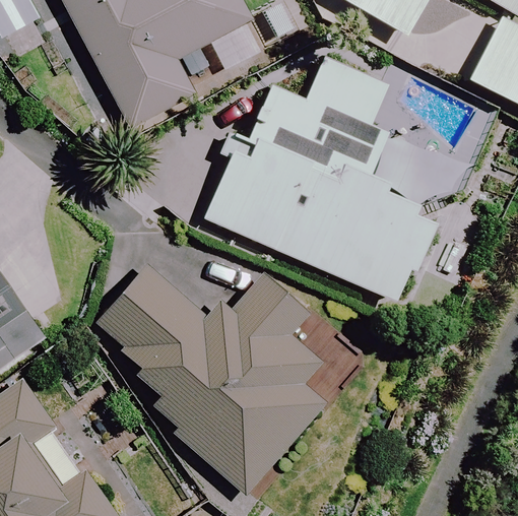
[(41,17),(30,0),(0,0),(0,35),(2,38),(41,17)]
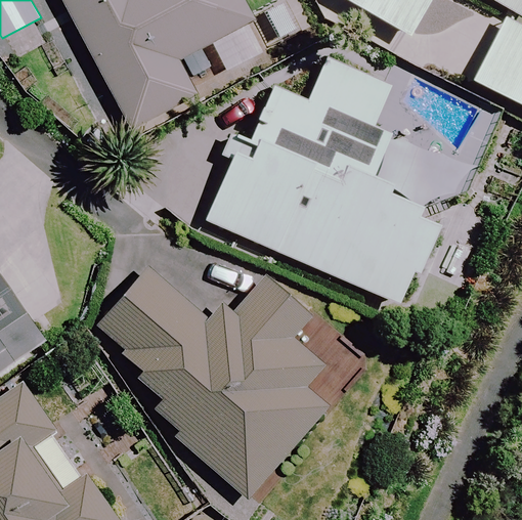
[(177,62),(212,44),(229,78),(260,61),(243,28),(255,20),(244,0),(61,0),(131,130),(196,96),(177,62)]
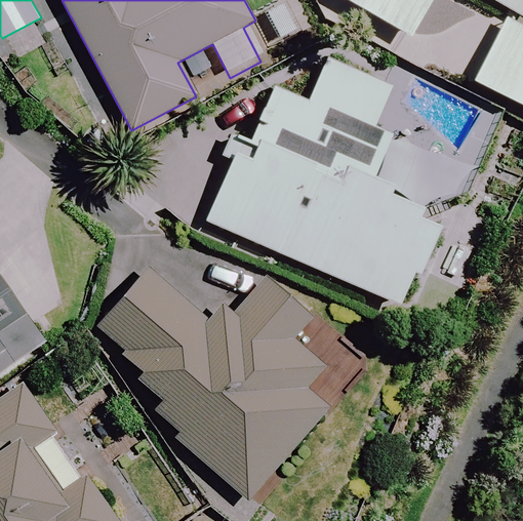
[(348,0),(411,37),(432,0),(497,0),(522,14),(522,0),(348,0)]
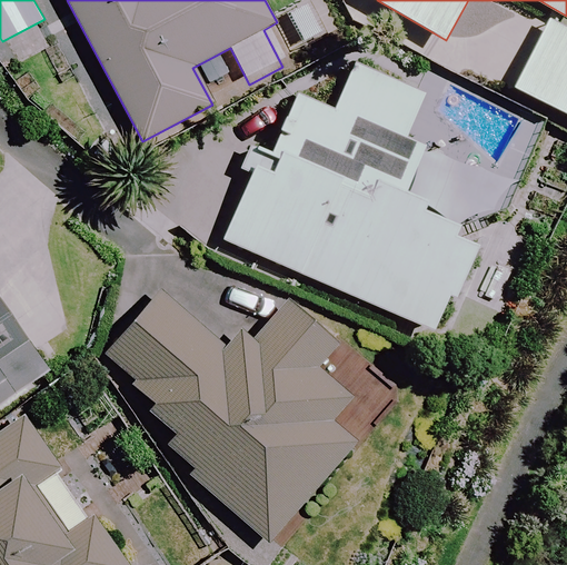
[(469,263),(477,244),(450,231),(454,224),(423,209),(428,197),(404,187),(421,146),(405,139),(426,92),(356,61),(335,110),(298,95),(272,154),(264,150),(225,238),(438,333),(469,263)]
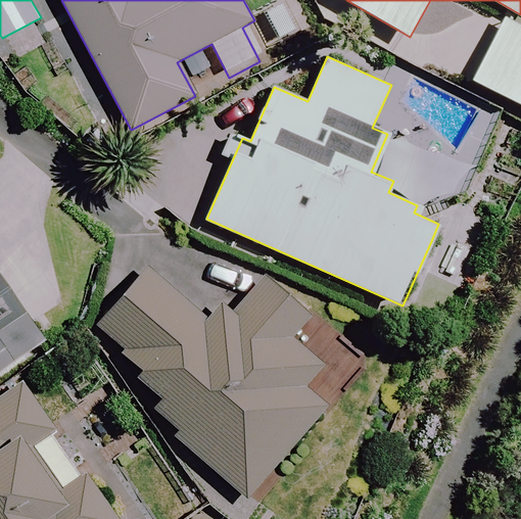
[(143,383),(161,399),(152,410),(246,494),(326,406),(304,386),(322,366),(289,337),(310,315),(264,273),(230,311),(220,301),(206,317),(151,267),(98,326),(152,374),(143,383)]
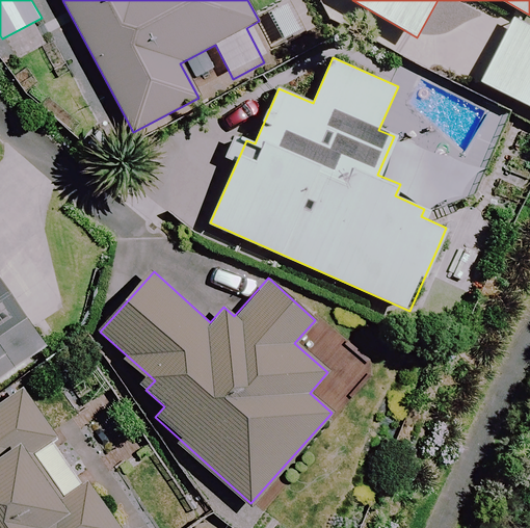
[(0,377),(44,347),(0,285),(0,377)]
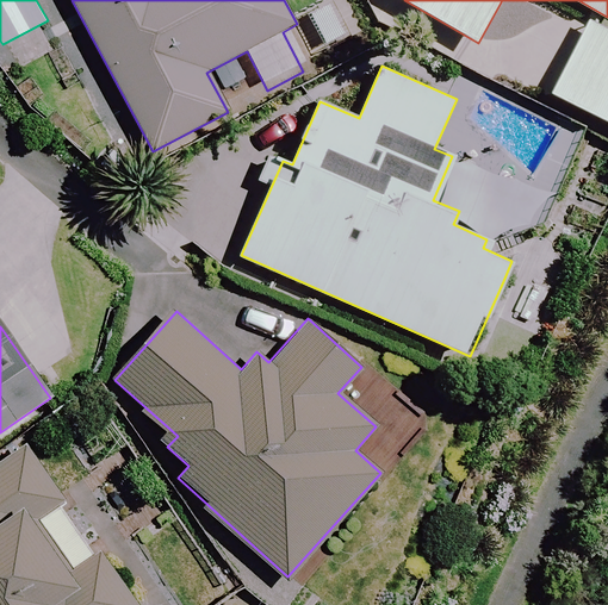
[(63,498),(32,448),(0,467),(0,604),(138,604),(103,549),(68,571),(33,516),(63,498)]
